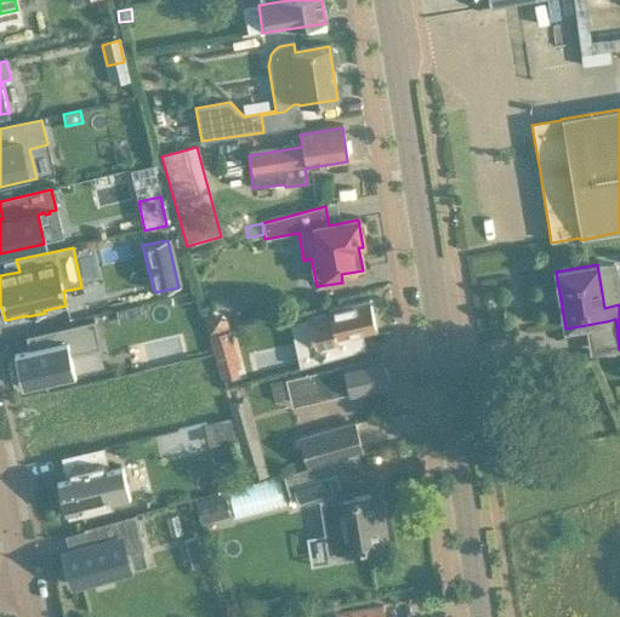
[(305,321),(310,344),(295,348),(300,369),(364,350),(360,333),(375,331),(369,302),(328,312),(329,316),(325,318),(325,314),(307,318),(308,321),(305,321)]
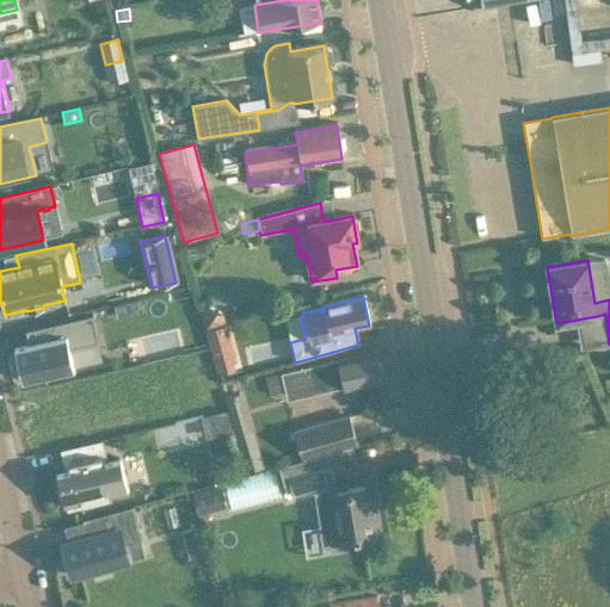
[(139,302),(114,308),(116,320),(141,314),(139,302)]
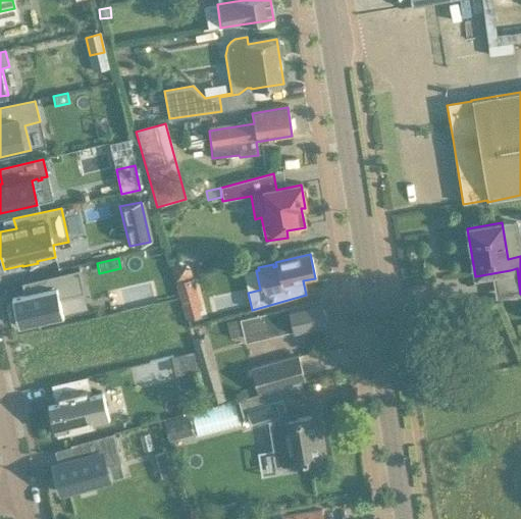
[(172,266),(171,266),(175,283),(192,278),(190,272),(184,268),(178,264),(172,266)]
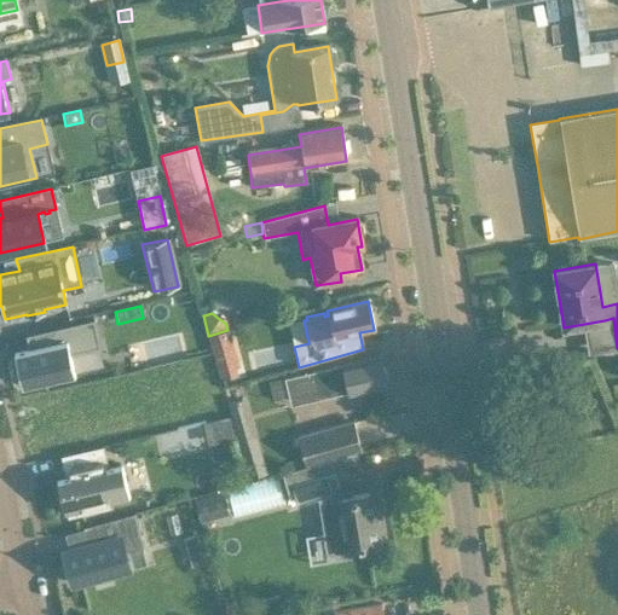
[(28,350),(13,353),(18,376),(19,376),(22,387),(59,378),(74,375),(70,357),(68,349),(97,343),(92,323),(93,323),(93,320),(24,336),(28,350)]
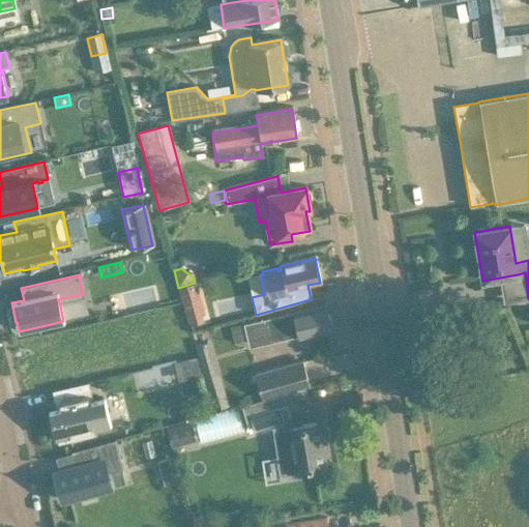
[(178,290),(186,317),(199,314),(202,323),(208,321),(198,284),(178,290)]
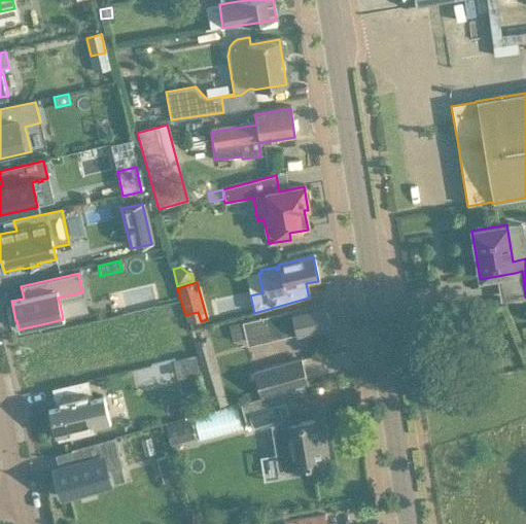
[(179,303),(160,307),(170,353),(190,348),(179,303)]
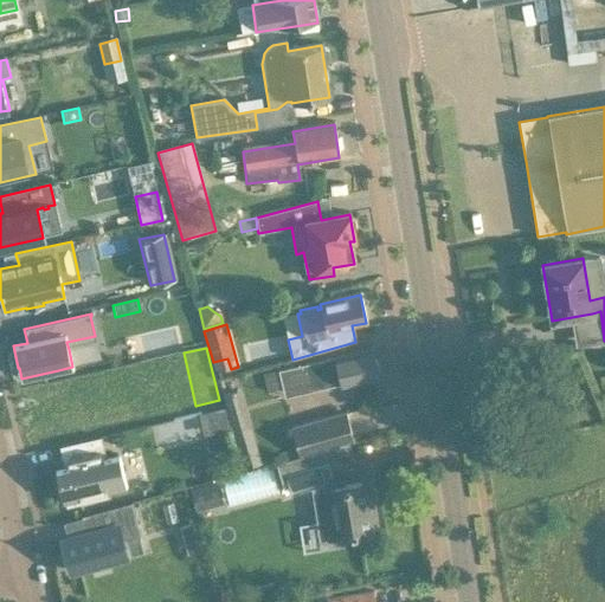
[(335,358),(263,375),(266,393),(283,390),(320,382),(322,392),(341,386),(354,383),(377,377),(371,349),(347,355),(335,358)]
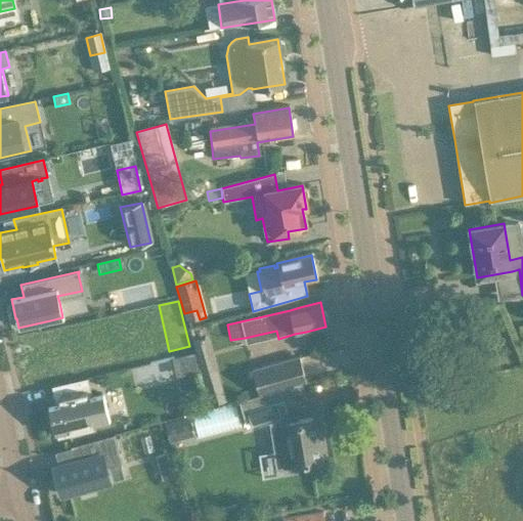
[(197,310),(184,313),(187,323),(200,319),(197,310)]
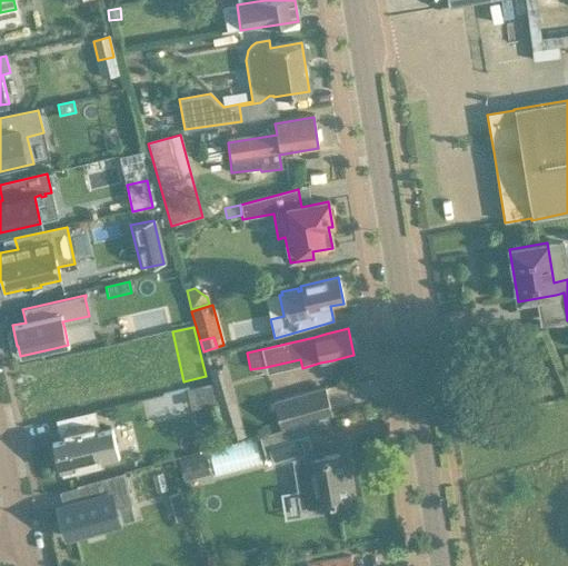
[(55,378),(27,385),(33,415),(45,411),(47,423),(56,421),(95,411),(108,408),(108,406),(103,407),(98,381),(102,380),(96,355),(51,366),(55,378)]
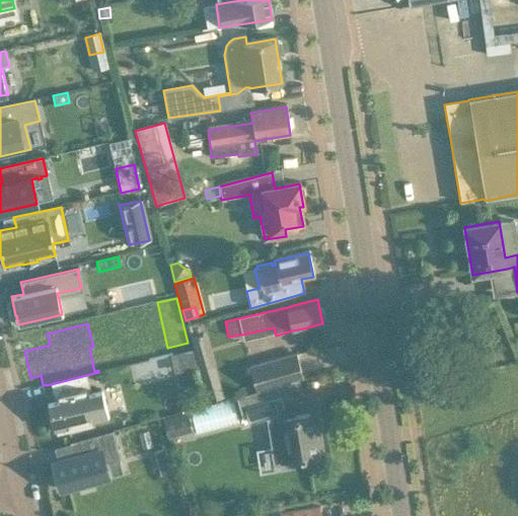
[(206,336),(191,341),(201,372),(215,368),(206,336)]
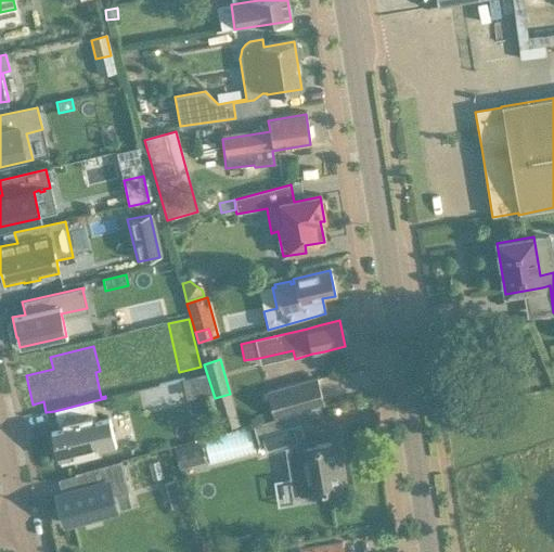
[(207,375),(183,381),(189,401),(211,396),(207,375)]
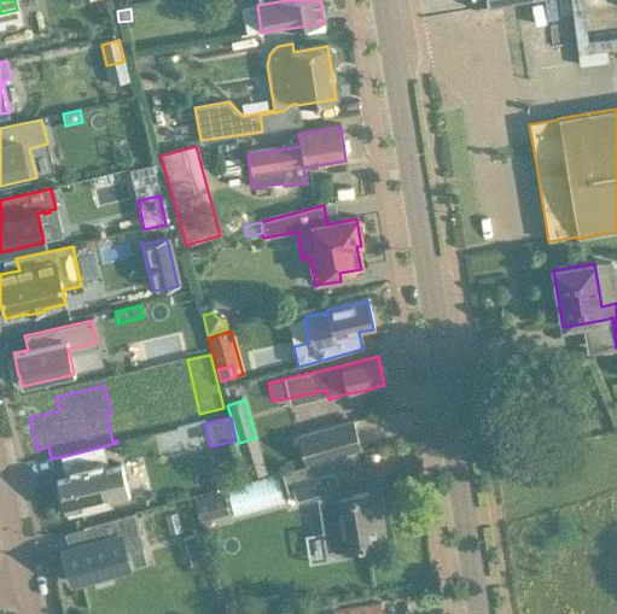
[(351,420),(297,436),(306,467),(329,460),(354,454),(360,451),(351,420)]
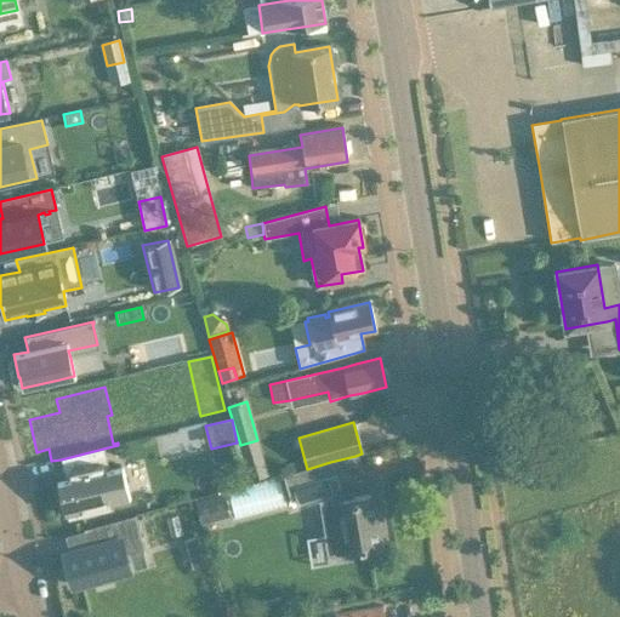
[(257,440),(240,445),(251,483),(268,478),(257,440)]
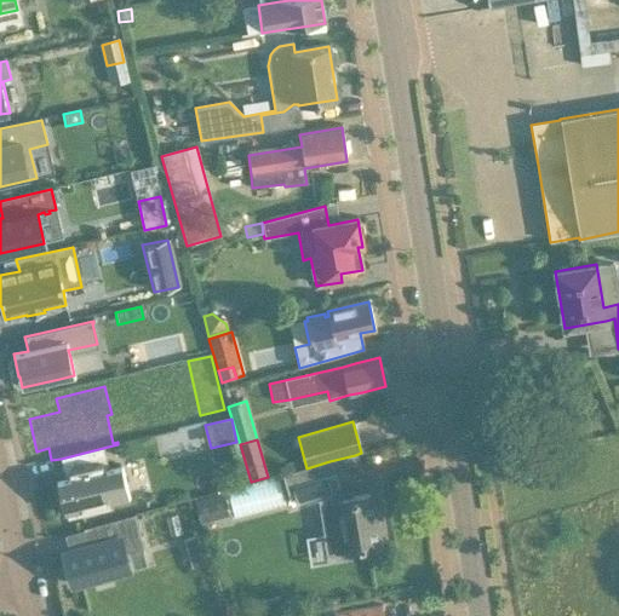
[(61,459),(67,488),(59,489),(67,520),(108,511),(107,504),(127,499),(120,467),(108,470),(103,448),(61,459)]
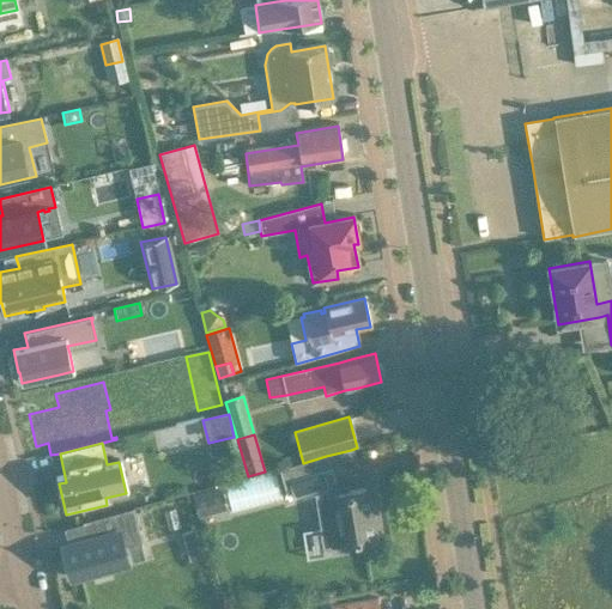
[(303,463),(279,470),(284,488),(290,487),(295,501),(314,497),(326,493),(327,499),(323,499),(327,528),(320,530),(325,558),(347,554),(345,544),(380,539),(377,517),(369,518),(364,492),(338,495),(326,456),(303,463)]
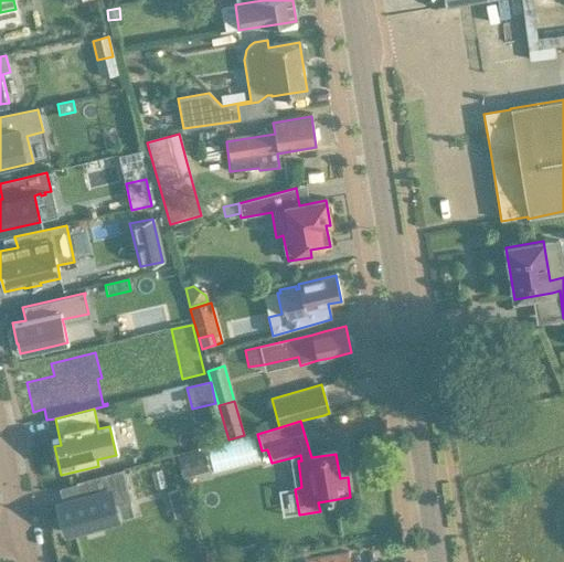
[(204,454),(179,460),(183,479),(209,473),(204,454)]
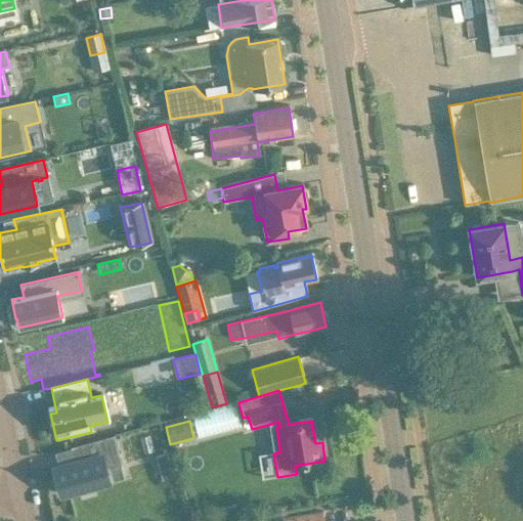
[(54,468),(62,496),(110,483),(105,469),(122,465),(115,436),(74,447),(77,462),(54,468)]
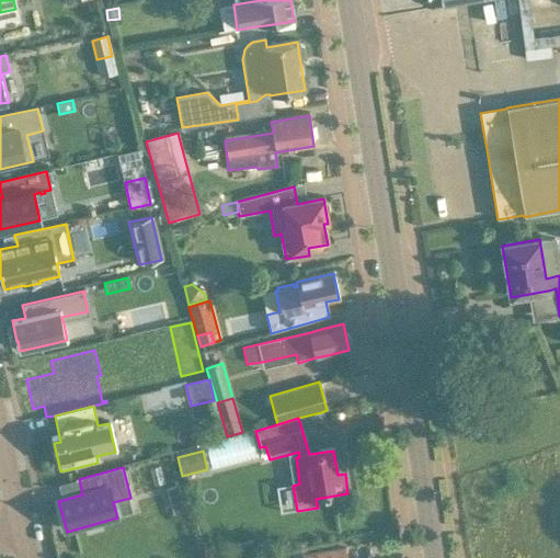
[(179,487),(167,490),(170,503),(182,499),(179,487)]
